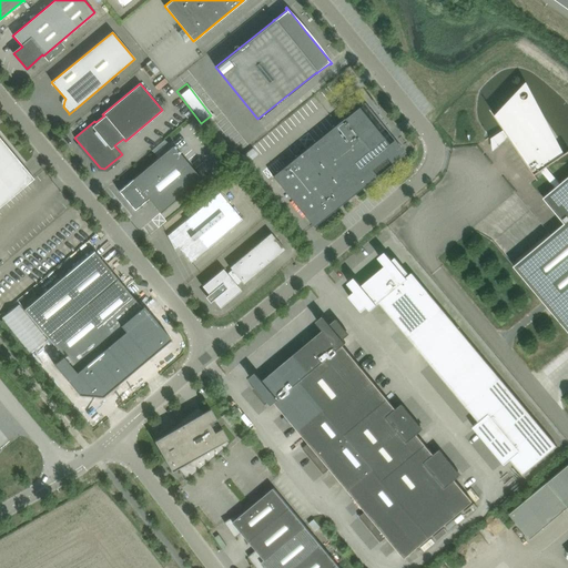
[(544,199),(565,224),(514,266),(567,331),(567,176),(560,184),(546,168),(563,156),(534,114),(528,112),(528,105),(518,101),(516,105),(497,119),(504,129),(504,128),(505,130),(498,133),(503,140),(509,135),(510,138),(509,138),(538,180),(538,179),(536,174),(540,171),(555,189),(544,199)]
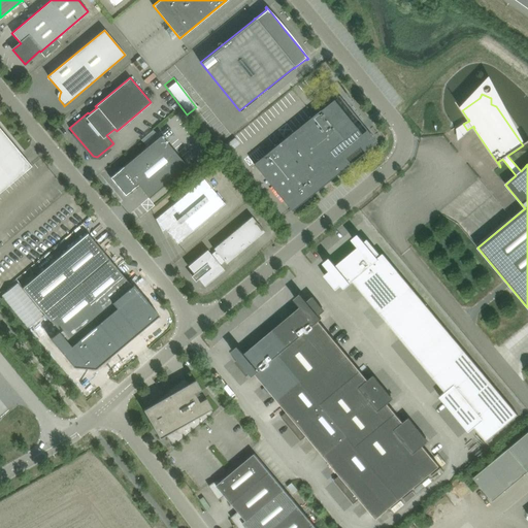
[(291,210),(375,141),(364,127),(361,129),(335,97),(320,108),(254,163),(291,210)]
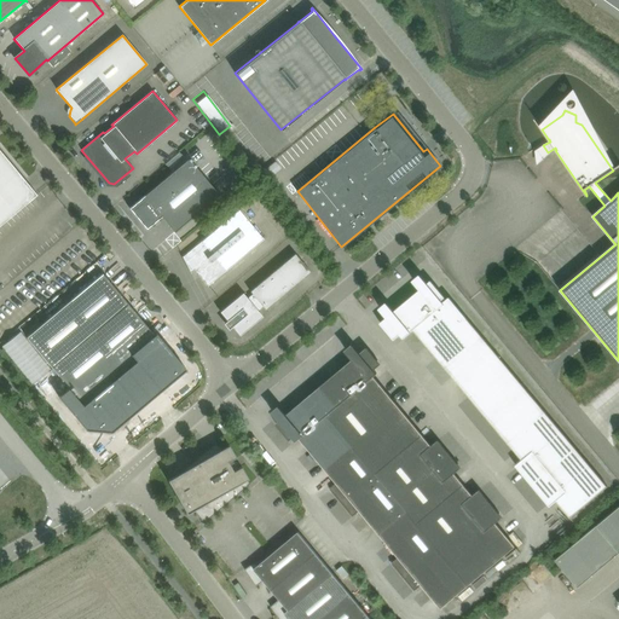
[(0,151),(0,225),(36,195),(0,151)]
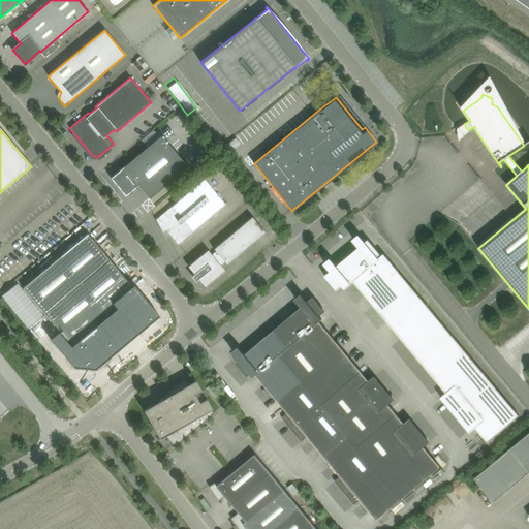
[(125,195),(128,193),(137,185),(149,198),(187,166),(161,135),(111,178),(125,195)]
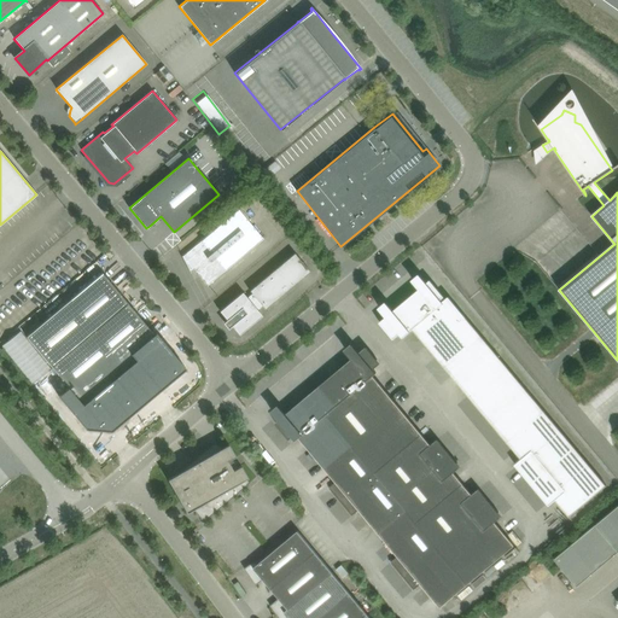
[(208,286),(263,239),(238,209),(197,244),(182,256),(181,256),(190,273),(191,273),(190,272),(193,269),(208,286)]
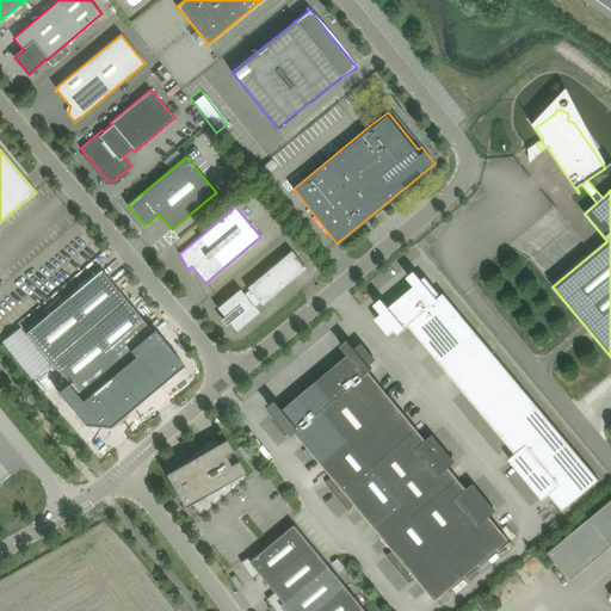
[(306,269),(298,259),(291,251),(246,288),(250,291),(245,295),(240,289),(217,308),(224,316),(222,319),(227,325),(229,322),(236,332),(259,313),(254,307),(259,302),(261,306),(306,269)]
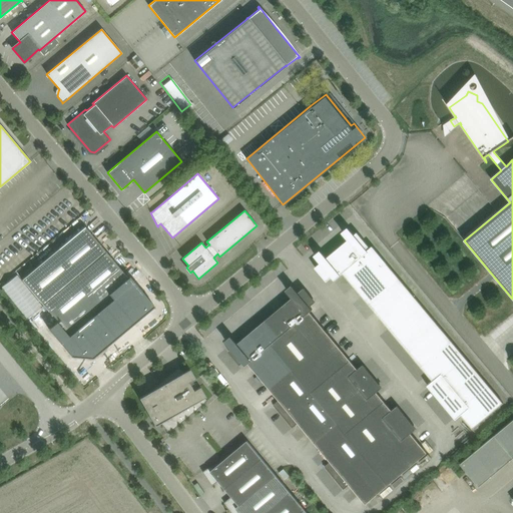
[(57,322),(48,330),(71,357),(74,357),(74,356),(89,358),(92,359),(104,349),(103,349),(147,312),(148,312),(154,307),(129,276),(127,278),(85,226),(65,242),(73,251),(66,258),(80,274),(93,290),(99,284),(112,299),(68,336),(57,322)]
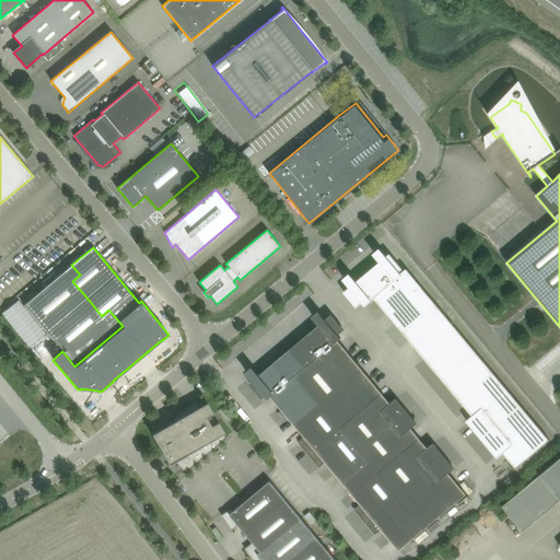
[(493,373),(406,269),(400,273),(399,271),(403,269),(389,254),(387,256),(384,253),(377,258),(381,264),(358,282),(353,278),(347,284),(350,288),(343,292),(357,307),(362,302),(365,306),(374,299),(459,400),(493,373)]
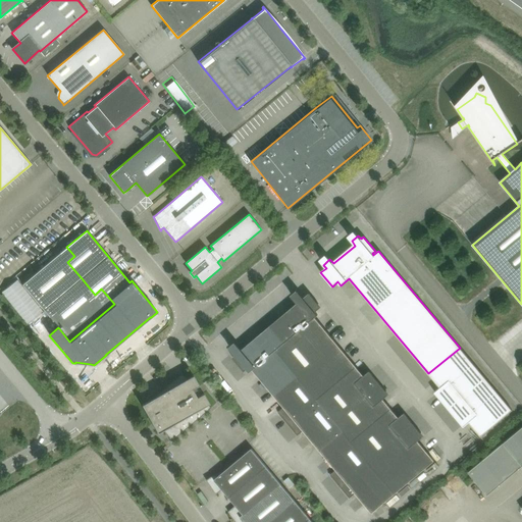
[(66,247),(21,284),(43,310),(82,278),(67,262),(74,256),(66,247)]
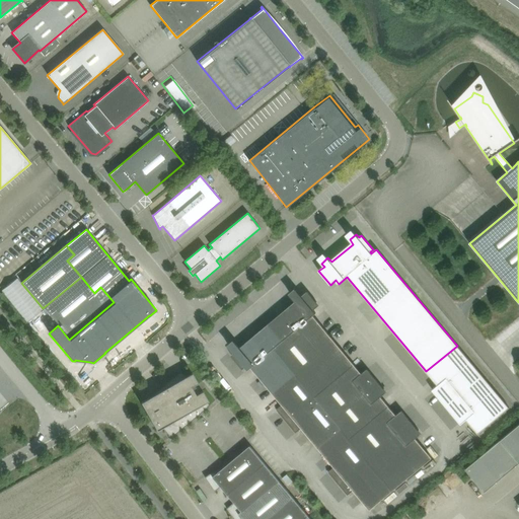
[(81,277),(43,308),(58,325),(69,340),(114,302),(100,287),(94,293),(81,277)]
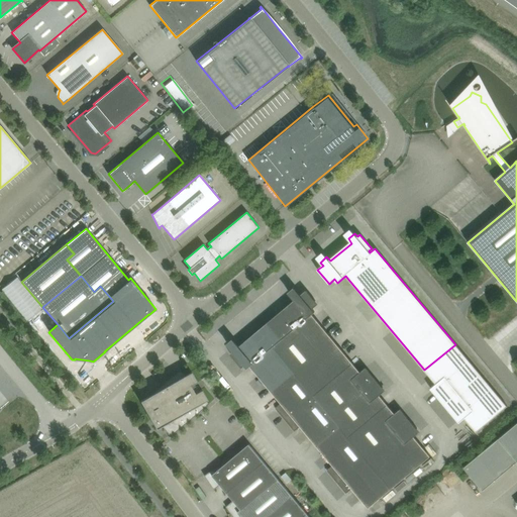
[(273,346),(294,372),(300,379),(339,346),(312,314),(315,312),(312,309),(318,304),(306,291),(301,295),(298,292),(292,297),(296,302),(268,324),(281,340),(273,346)]
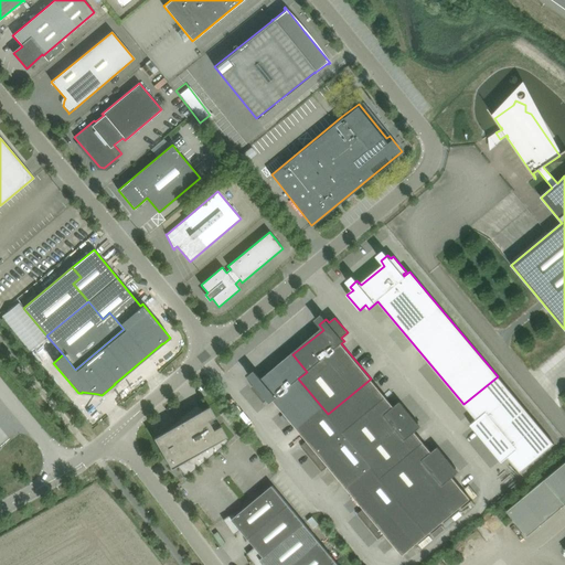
[(270,403),(274,401),(298,379),(307,372),(292,354),(263,380),(258,375),(252,381),(255,384),(252,387),(265,402),(267,400),(270,403)]
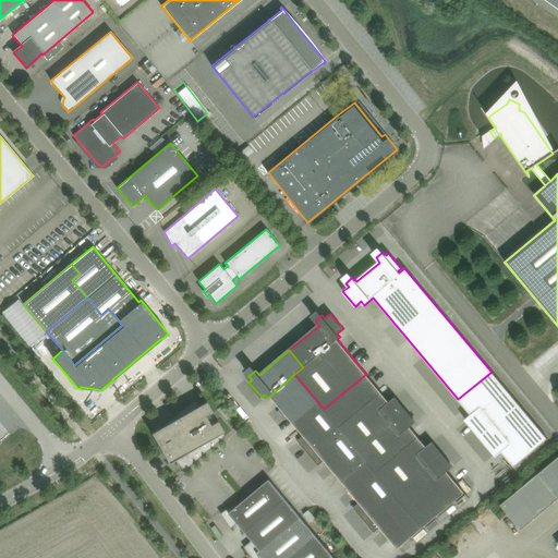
[(464,420),(480,438),(520,404),(492,372),(458,399),(471,414),(464,420)]
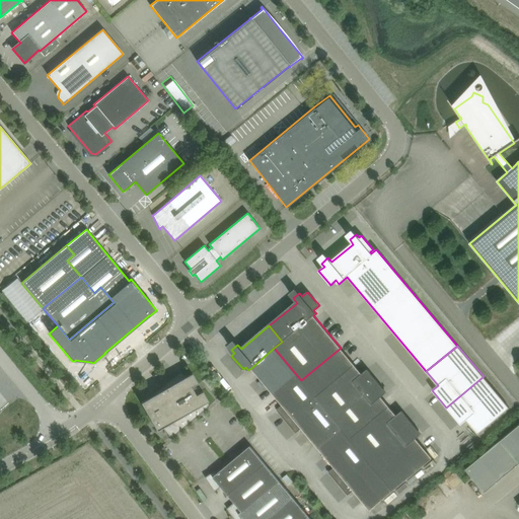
[(251,368),(272,393),(295,373),(274,348),(251,368)]
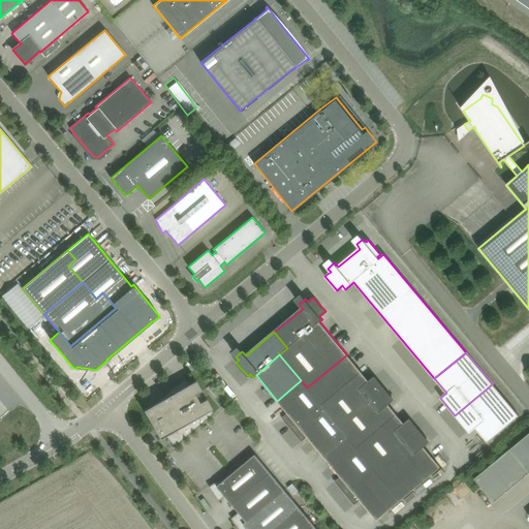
[(307,387),(321,405),(361,372),(347,354),(307,387)]
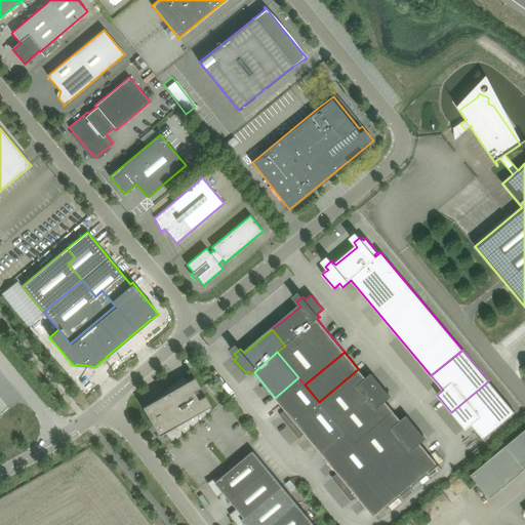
[(358,369),(319,402),(336,422),(381,386),(371,373),(366,378),(358,369)]
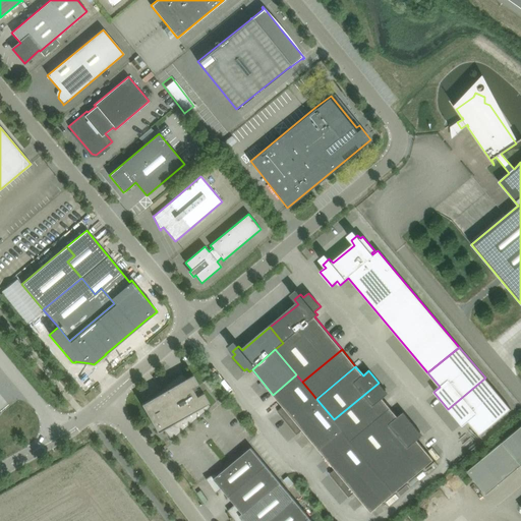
[(152,422),(157,432),(162,429),(171,440),(210,407),(208,404),(209,403),(203,393),(196,396),(191,389),(198,385),(192,374),(186,379),(181,372),(149,400),(140,404),(147,414),(149,413),(155,420),(152,422)]
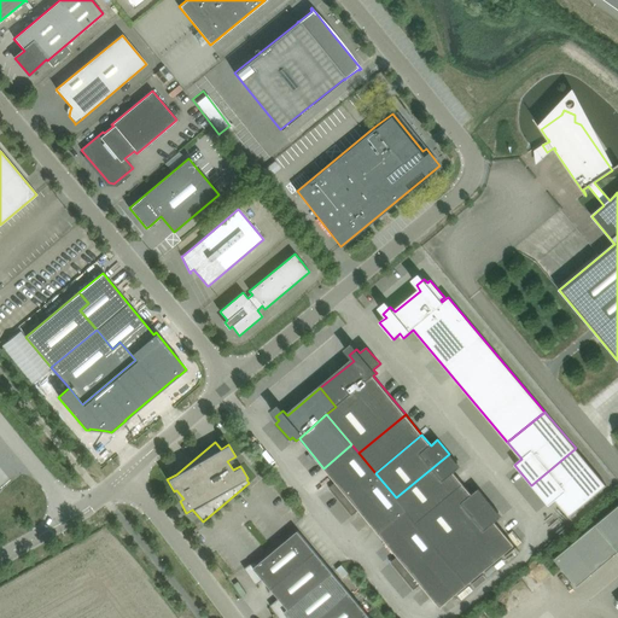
[(333,490),(342,501),(375,473),(359,453),(351,444),(324,468),(336,483),(330,488),(332,491),(333,490)]
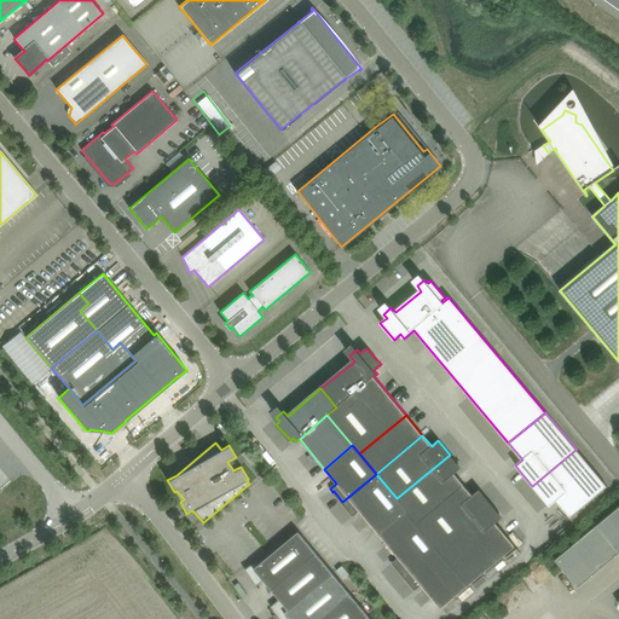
[(577,449),(532,486),(549,507),(556,501),(570,518),(607,486),(577,449)]
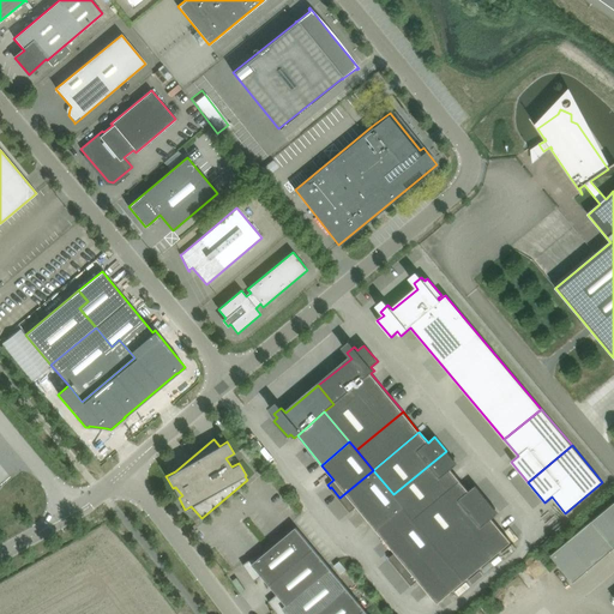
[(393,494),(403,506),(414,519),(459,481),(451,470),(457,464),(446,451),(393,494)]
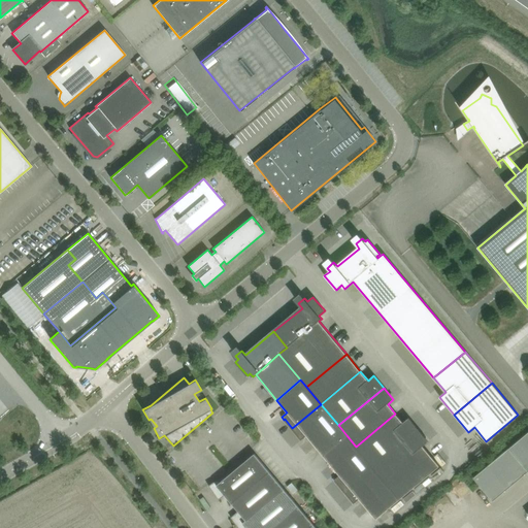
[(306,435),(323,456),(347,435),(338,425),(321,404),(292,428),(299,436),(298,437),(301,440),(306,435)]
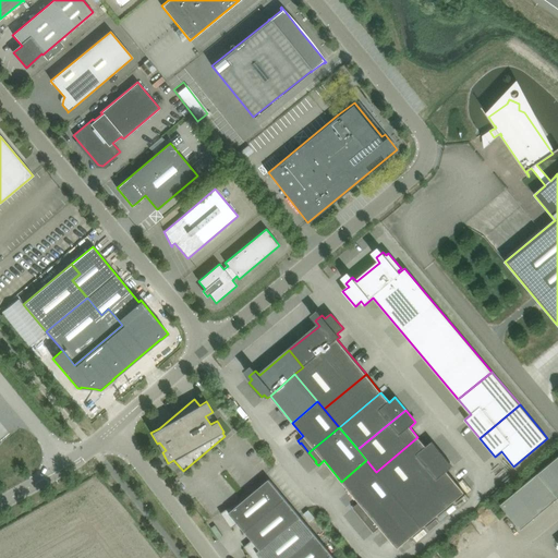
[(376,472),(395,494),(443,453),(432,441),(426,447),(417,437),(376,472)]
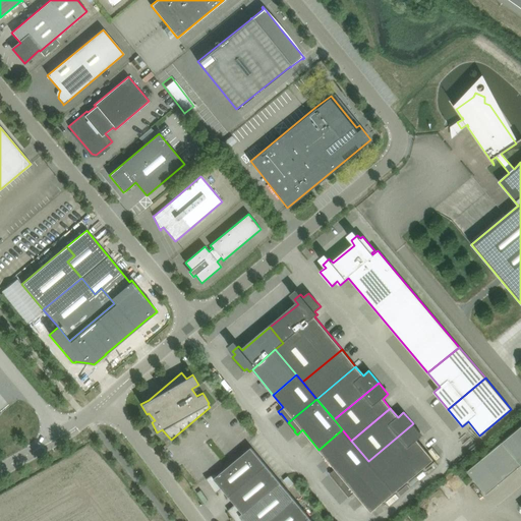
[(413,423),(368,461),(395,493),(433,460),(417,441),(422,436),(413,423)]
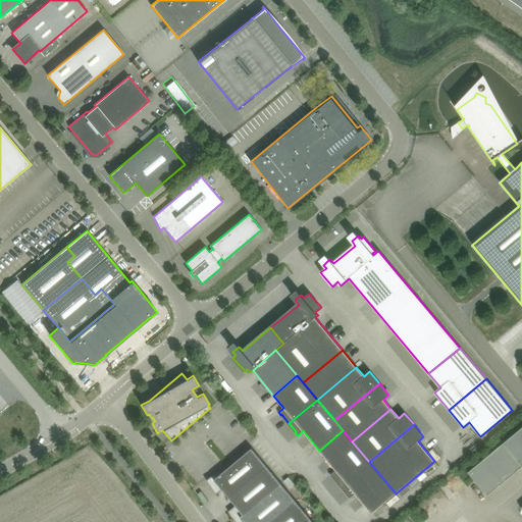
[(521,425),(468,472),(486,494),(521,465),(521,425)]
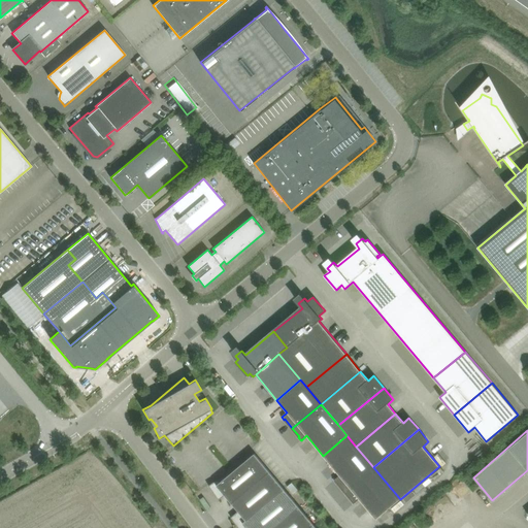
[(337,483),(344,491),(373,467),(356,447),(347,435),(323,456),(339,475),(334,481),(336,484),(337,483)]
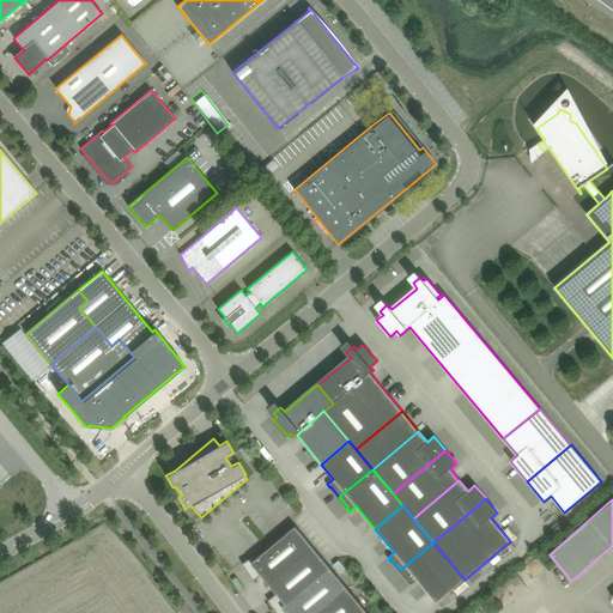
[(261,575),(269,584),(313,547),(296,527),(256,559),(254,556),(242,564),(254,581),(261,575)]
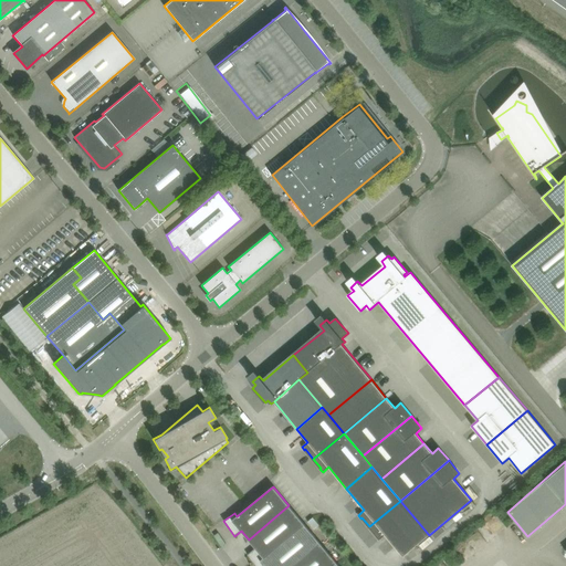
[(400,501),(369,526),(378,536),(376,537),(379,540),(385,535),(402,556),(429,535),(400,501)]
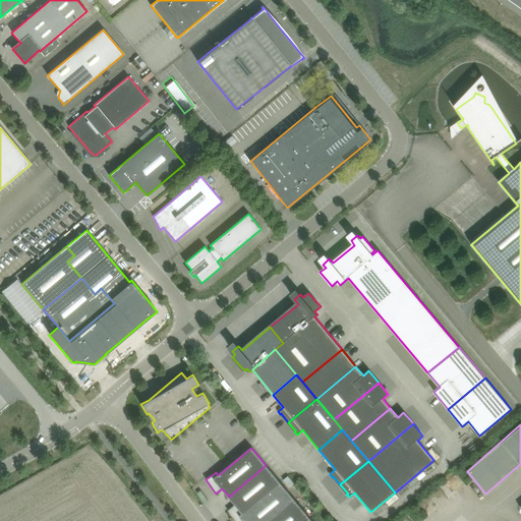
[(228,511),(235,520),(281,482),(266,465),(229,497),(235,505),(228,511)]
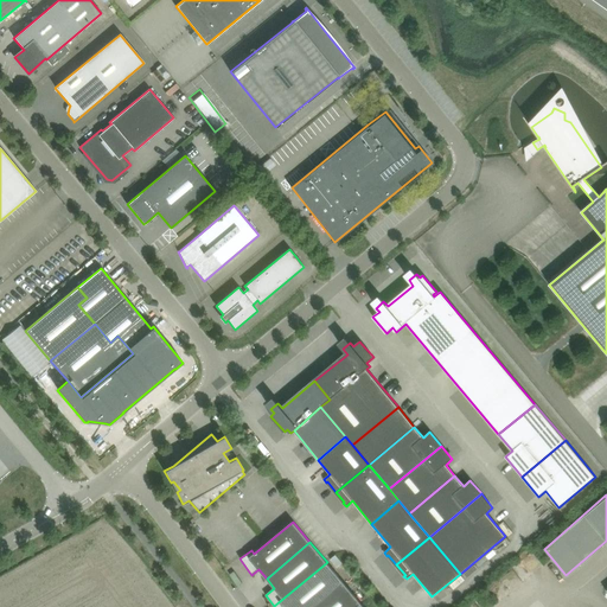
[(336,555),(330,560),(337,568),(343,563),(336,555)]
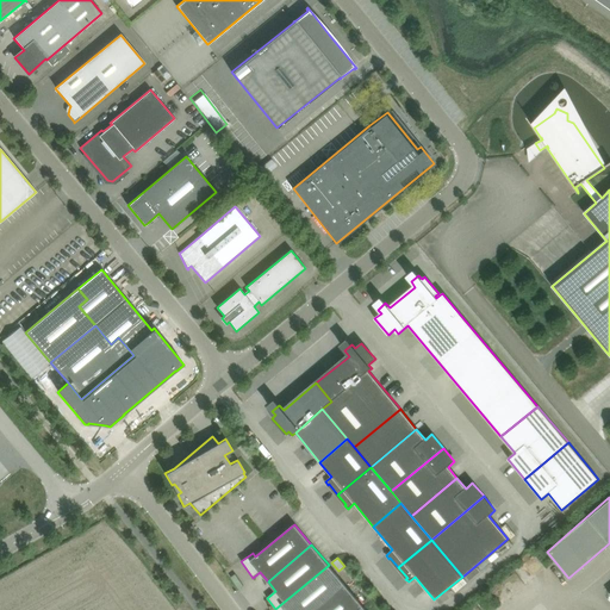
[(315,609),(346,585),(329,565),(275,609),(315,609)]
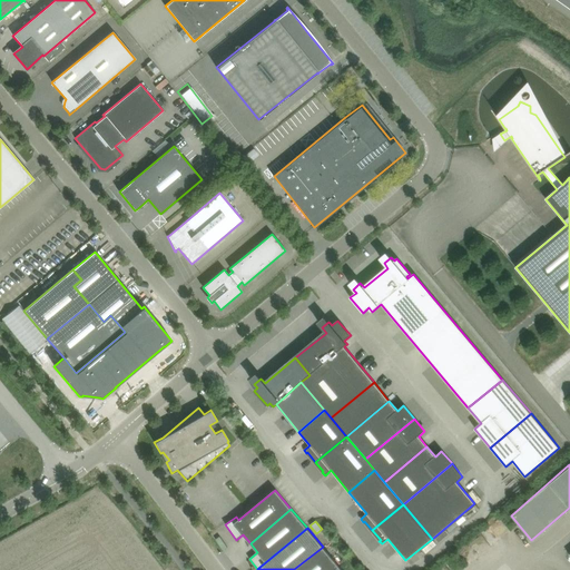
[(333,569),(338,566),(323,547),(294,569),(333,569)]
